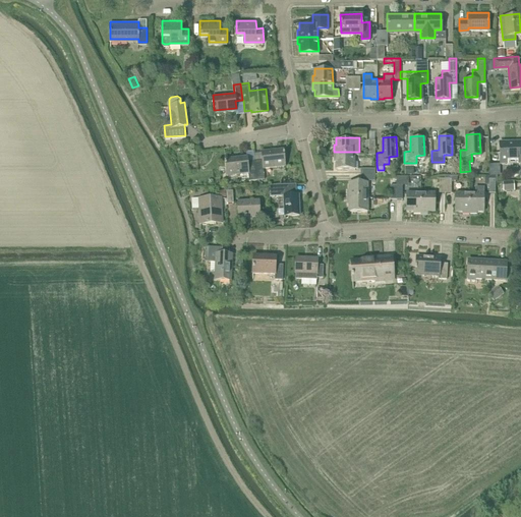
[(368,137),(368,138),(365,138),(365,152),(374,152),(374,137),(368,137)]
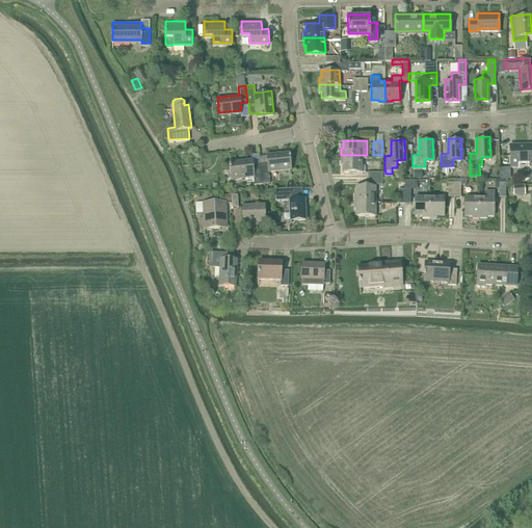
[(510,164),(531,163),(531,140),(509,142),(510,164)]
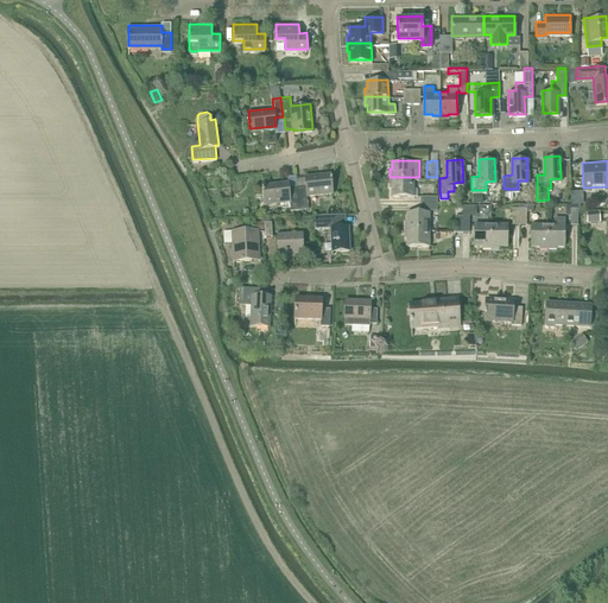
[(308,205),(308,202),(306,192),(333,190),(330,171),(305,173),(305,182),(297,183),(297,188),(299,207),(308,205)]
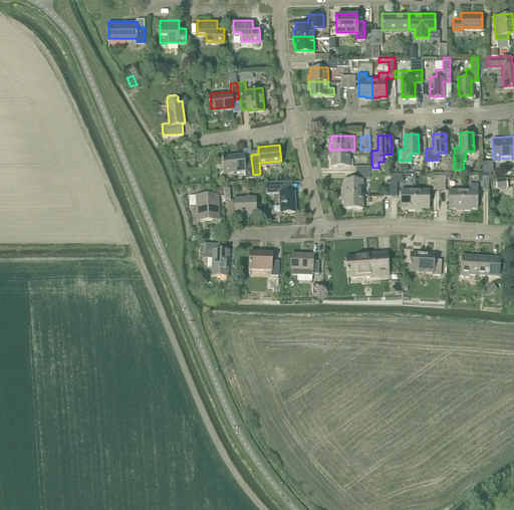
[(349,164),(349,150),(329,150),(329,157),(331,157),(330,164),(349,164)]
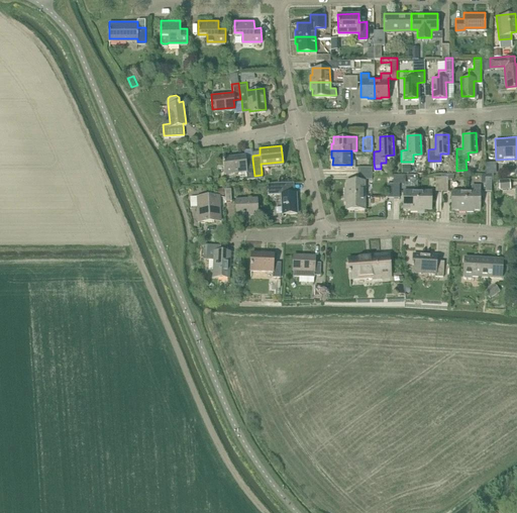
[(254,176),(252,160),(245,160),(244,152),(223,155),(225,171),(246,169),(246,177),(254,176)]
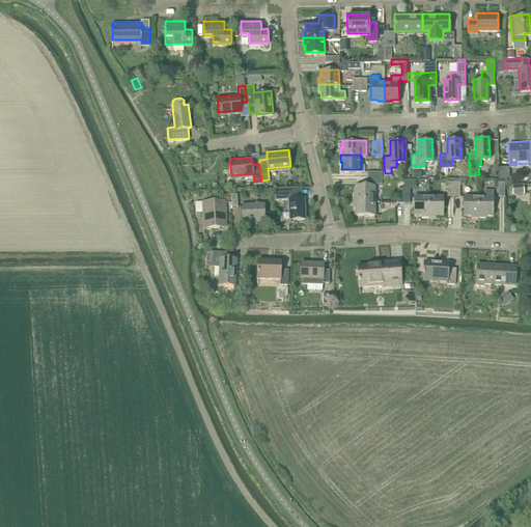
[(413,175),(421,175),(421,167),(413,167),(413,175)]
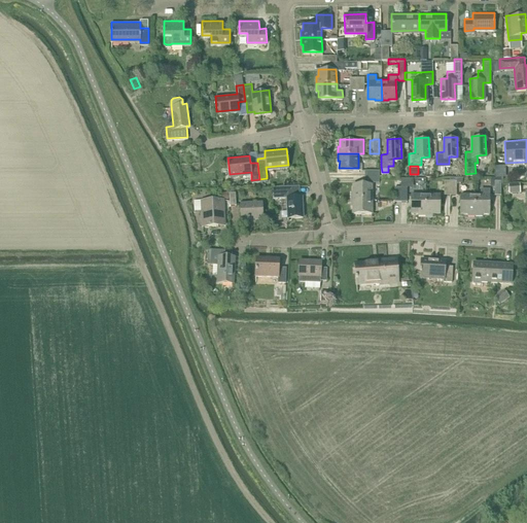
[(400,184),(411,184),(411,174),(400,174),(400,184)]
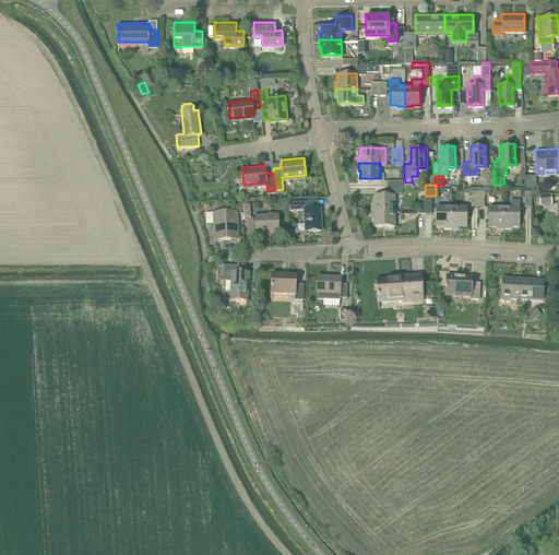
[(484,203),(484,191),(490,191),(490,185),(477,185),(477,189),(477,203),(484,203)]
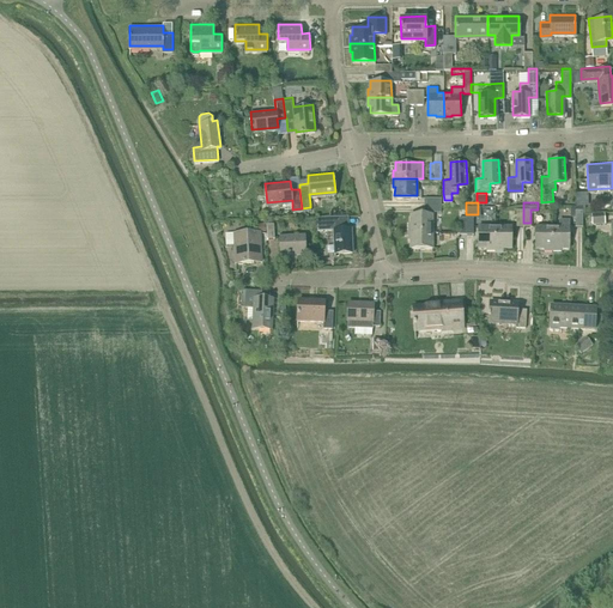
[(570,213),(575,213),(575,224),(582,224),(582,202),(570,202),(570,213)]
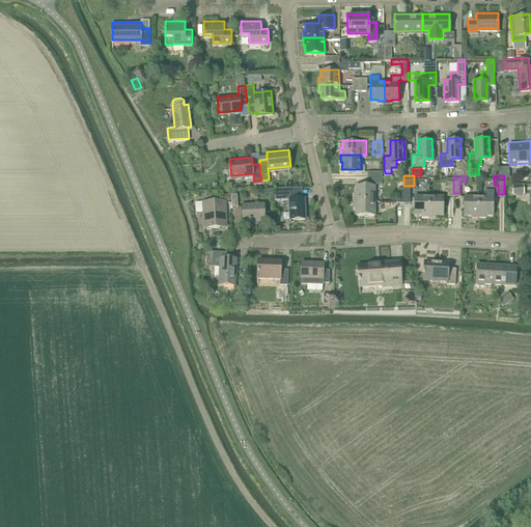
[(419,186),(431,186),(431,176),(419,176),(419,186)]
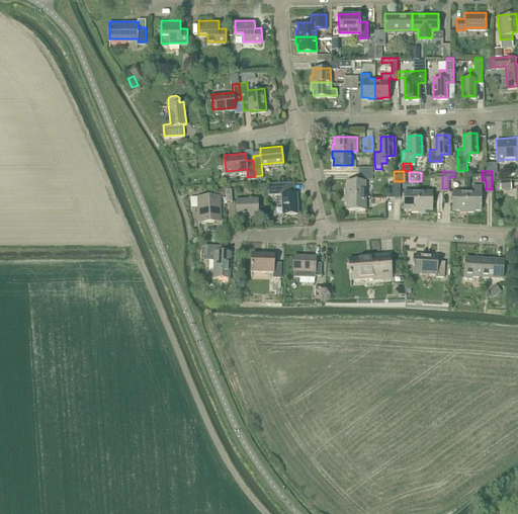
[(511,187),(511,177),(500,178),(500,187),(511,187)]
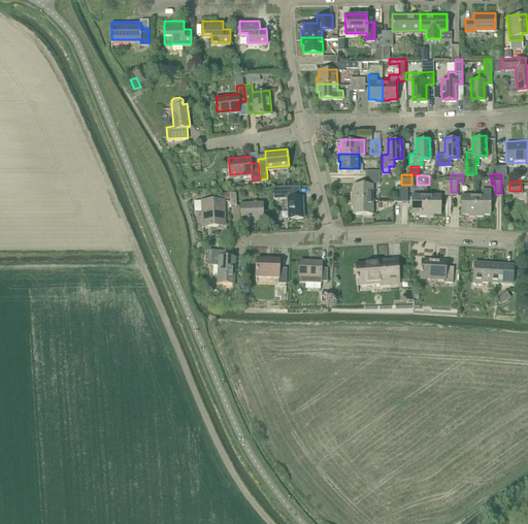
[(352,197),(372,197),(372,183),(354,183),(354,190),(352,190),(352,197)]
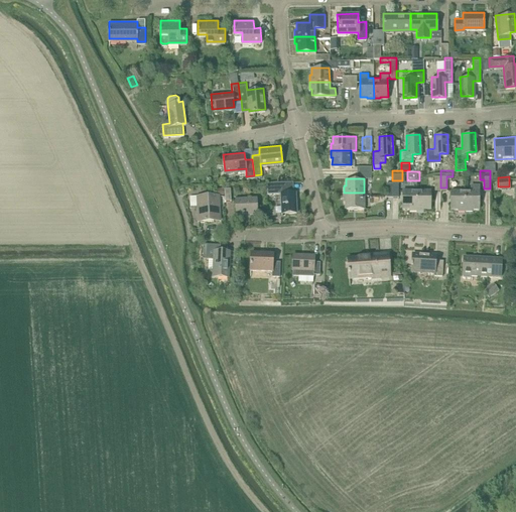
[(266,180),(267,192),(280,190),(281,212),(296,211),(295,190),(287,190),(286,179),(266,180)]
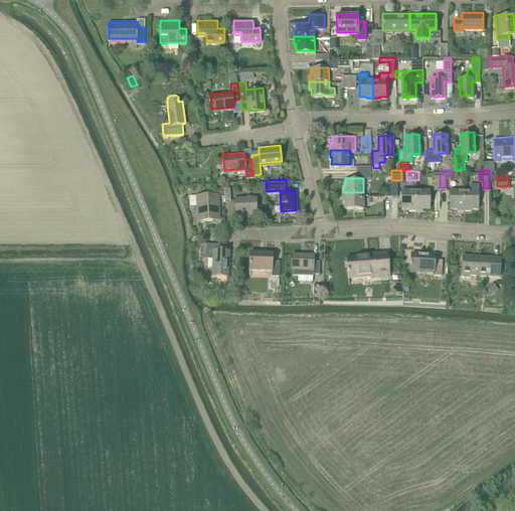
[(478,206),(478,187),(478,182),(470,182),(470,187),(464,187),(463,208),(471,208),(471,206),(478,206)]
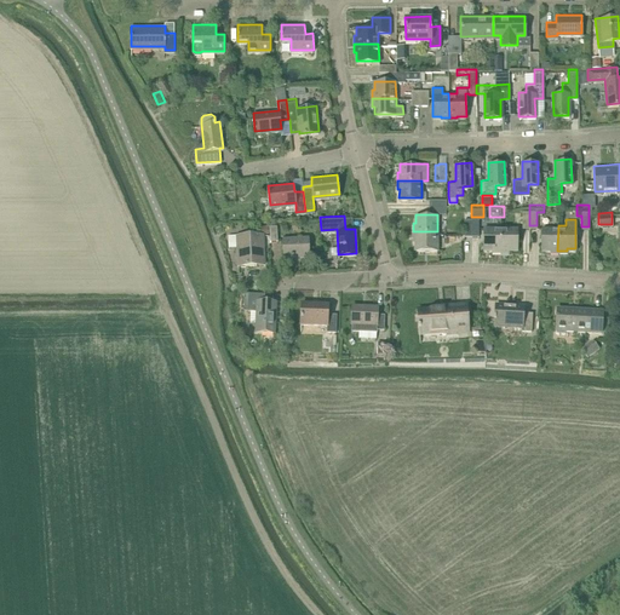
[(500,249),(500,225),(483,225),(483,248),(491,248),(491,249),(500,249)]
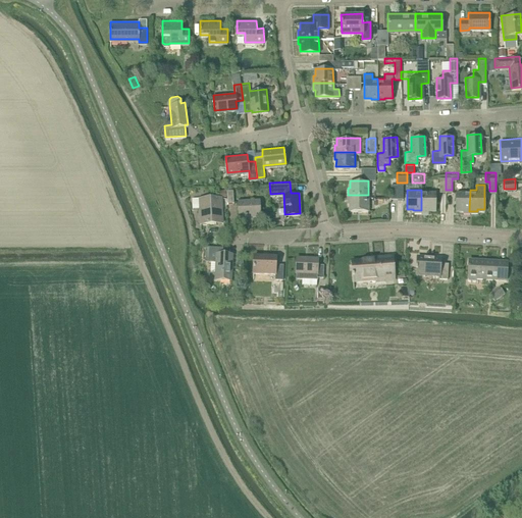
[(435,190),(421,190),(421,210),(428,211),(428,209),(435,209),(435,190)]
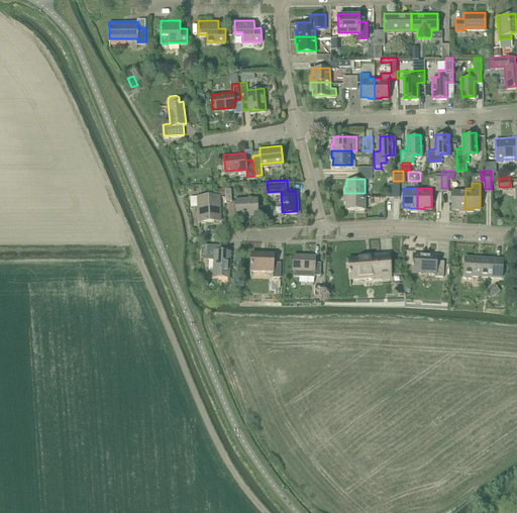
[(464,209),(466,188),(451,188),(451,207),(458,207),(458,209),(464,209)]
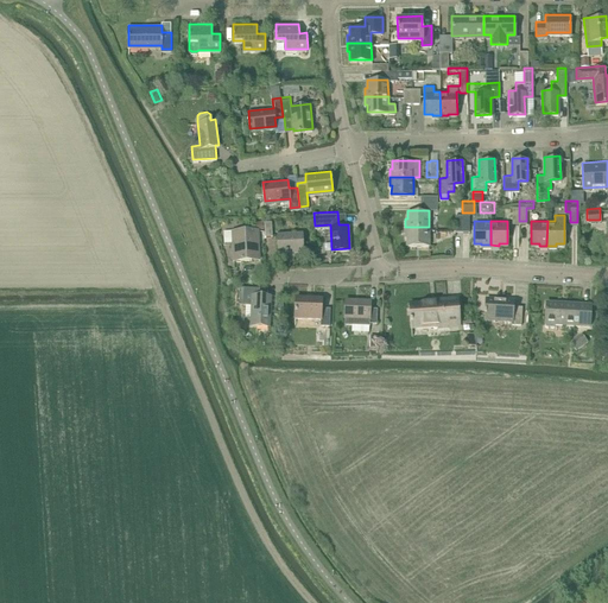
[(233,258),(258,258),(257,227),(232,228),(233,258)]
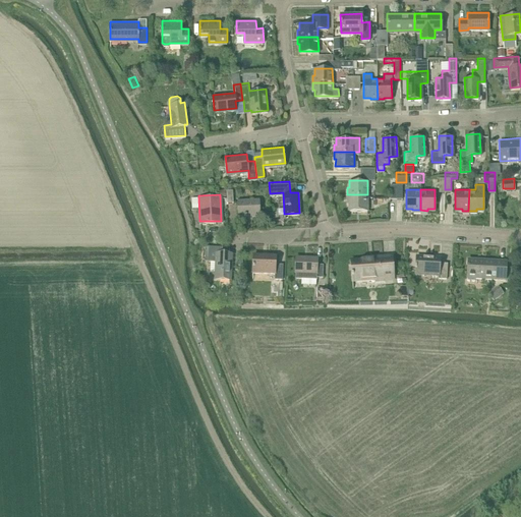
[(367,209),(367,194),(347,194),(347,202),(349,202),(349,209),(367,209)]
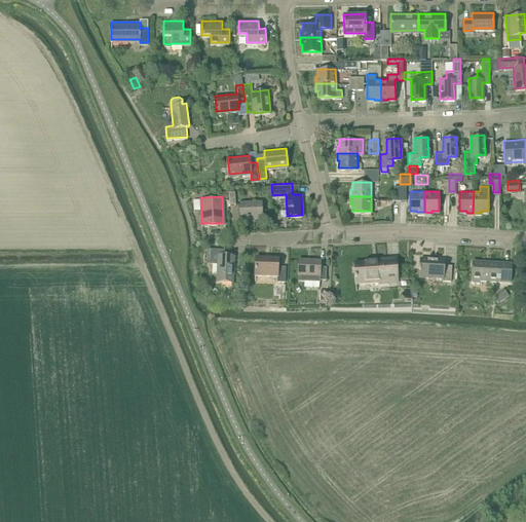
[(239,217),(262,216),(261,198),(238,199),(239,217)]
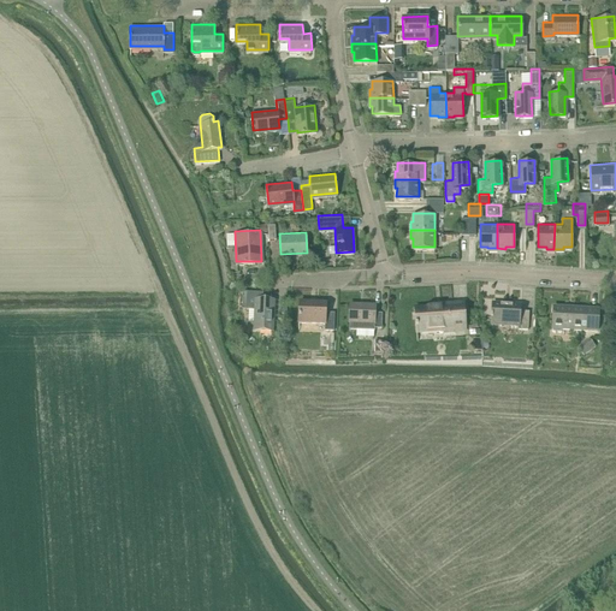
[(248,316),(254,316),(254,327),(273,328),(274,297),(262,297),(262,290),(247,289),(247,307),(249,307),(248,316)]
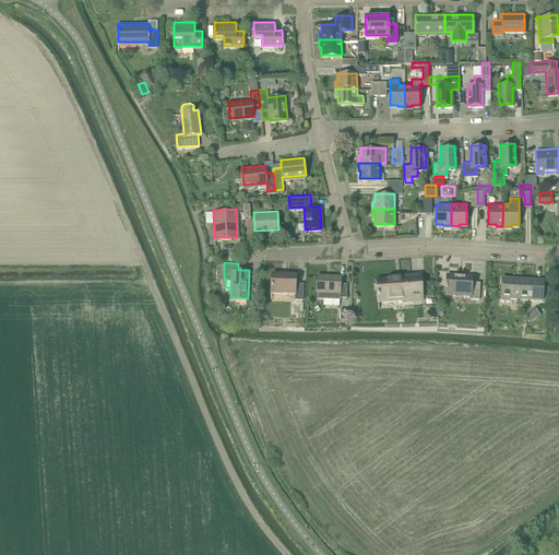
[(304,298),(304,282),(296,281),(296,272),(272,271),(271,290),(296,291),(295,297),(304,298)]
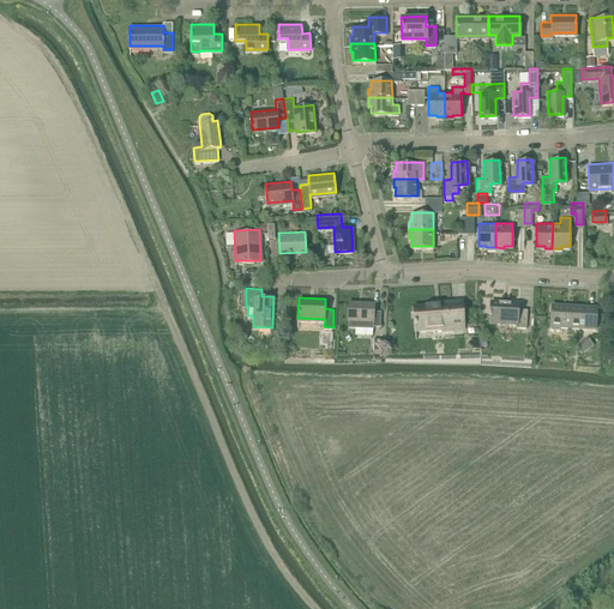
[(347,318),(348,318),(348,325),(373,326),(373,324),(380,325),(381,309),(373,308),(374,301),(349,299),(347,318)]
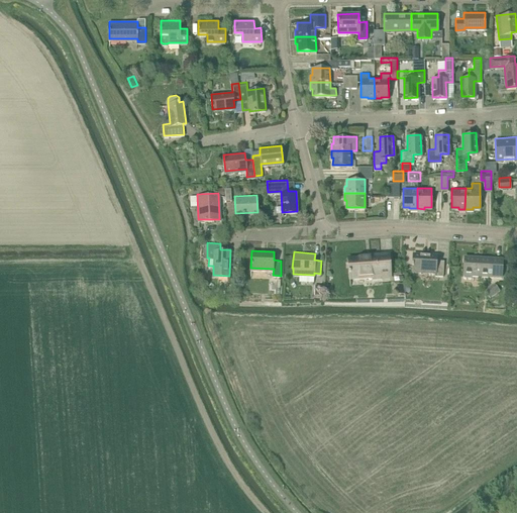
[(372,277),(390,276),(389,251),(362,253),(363,255),(348,257),(350,277),(372,275),(372,277)]
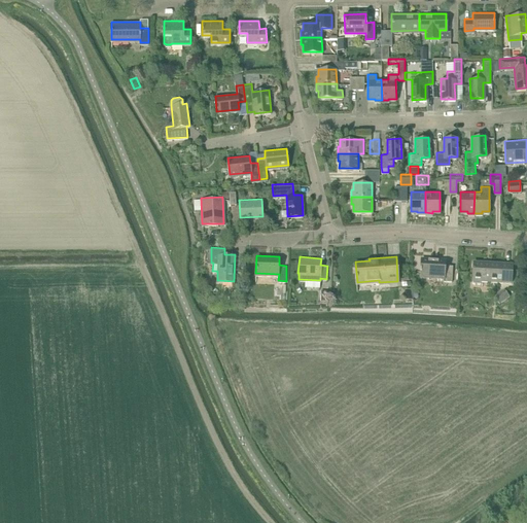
[(451,281),(452,267),(445,266),(446,258),(422,256),(420,275),(443,277),(443,280),(451,281)]
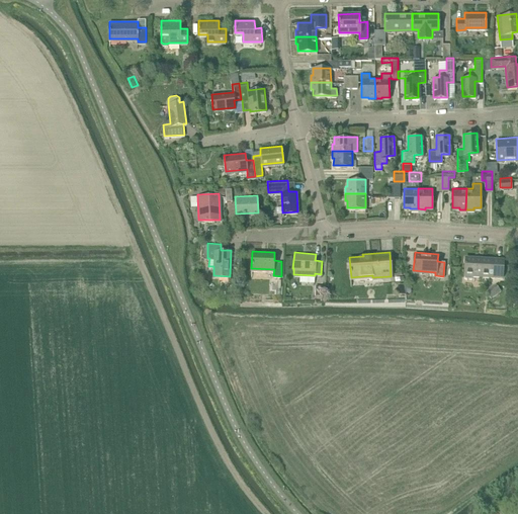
[(464,274),(464,275),(465,276),(471,276),(472,275),(472,274),(503,276),(504,258),(465,256),(464,274)]
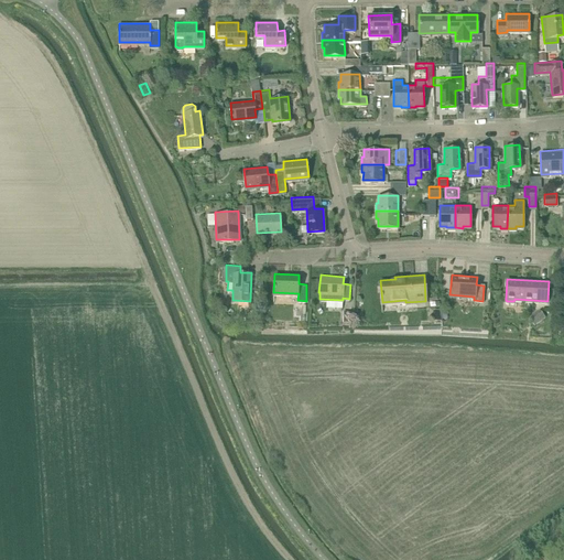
[(533,319),(541,312),(539,309),(531,315),(533,319)]
